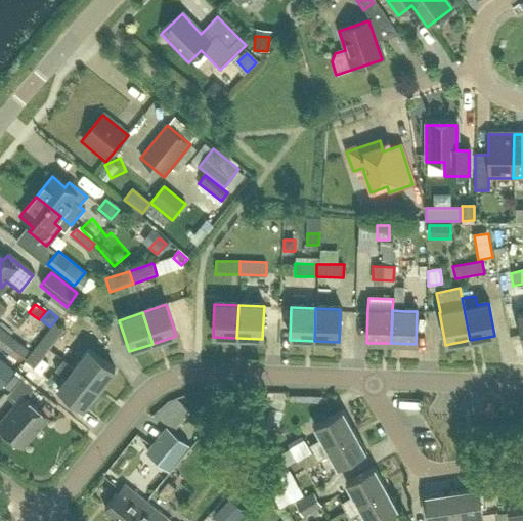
[(38,340),(47,329),(34,319),(25,330),(38,340)]
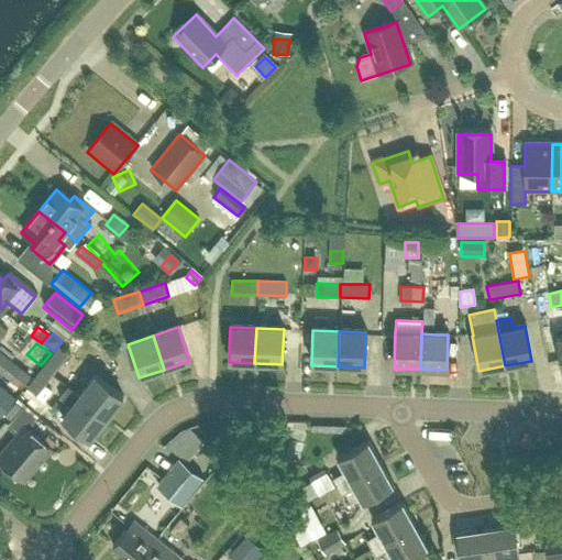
[(42,370),(53,377),(69,357),(58,348),(42,370)]
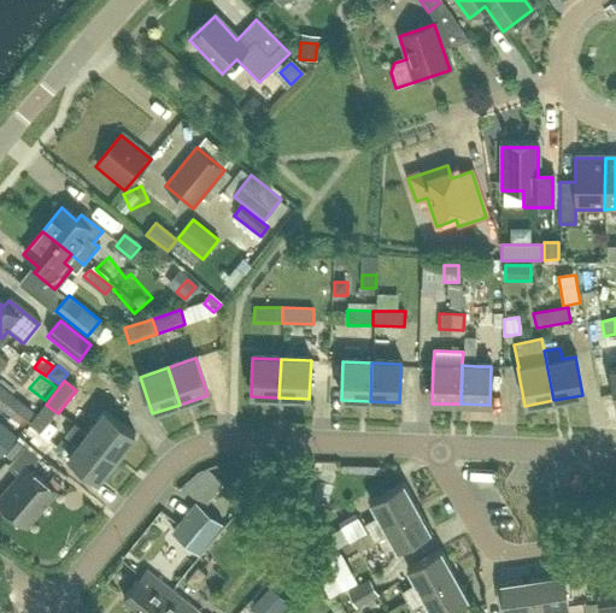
[(0,408),(23,428),(34,413),(0,385),(0,408)]
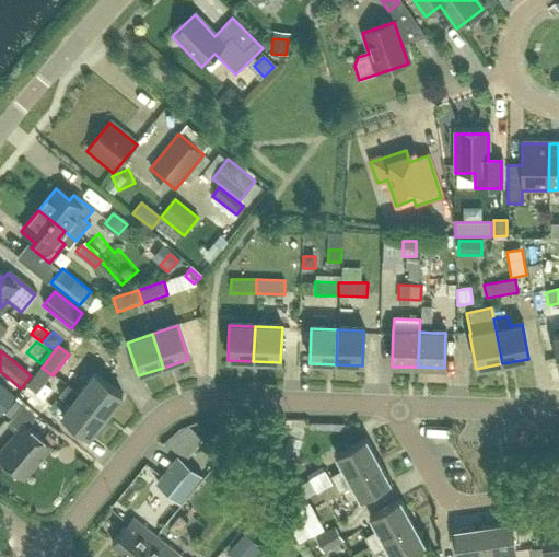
[(26,387),(37,395),(53,375),(42,368),(26,387)]
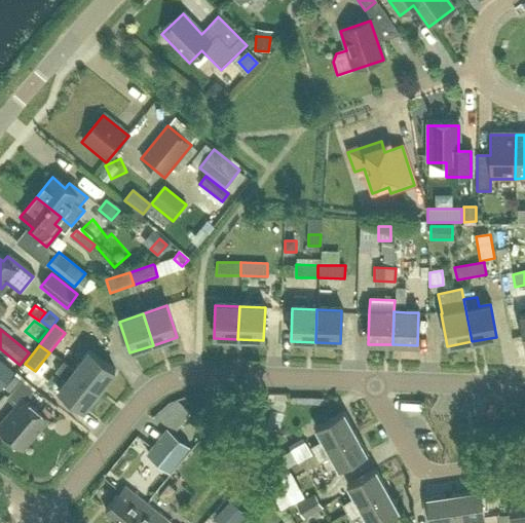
[(73,371),(99,391),(114,372),(88,351),(74,370),(73,371)]
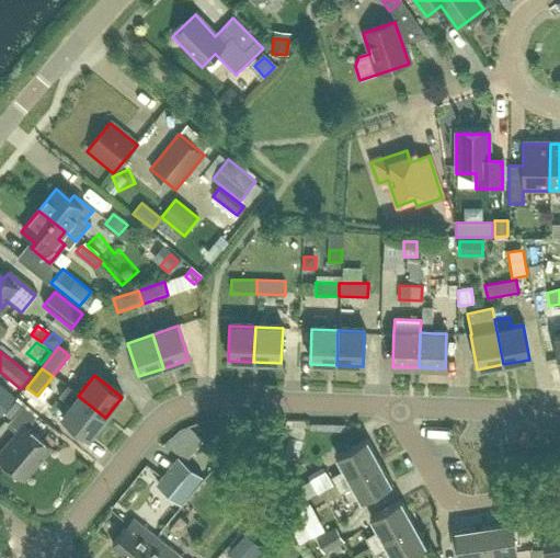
[(0,416),(1,417),(16,398),(0,384),(0,416)]
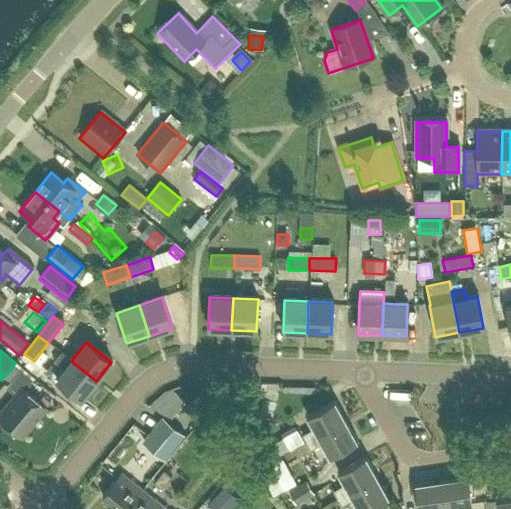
[(96,381),(71,361),(72,360),(63,352),(55,362),(64,370),(56,380),(81,400),(96,381)]
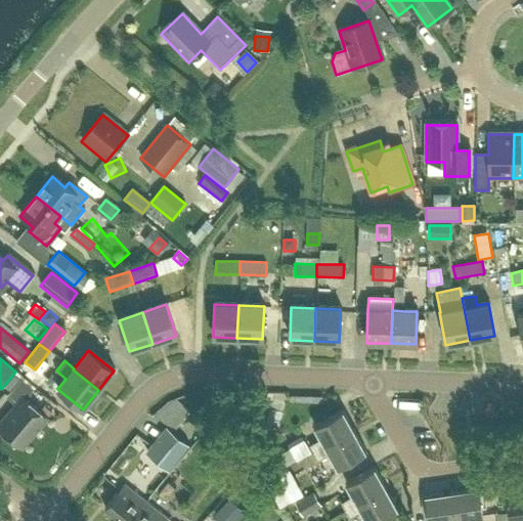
[(14,376),(4,388),(9,393),(20,381),(14,376)]
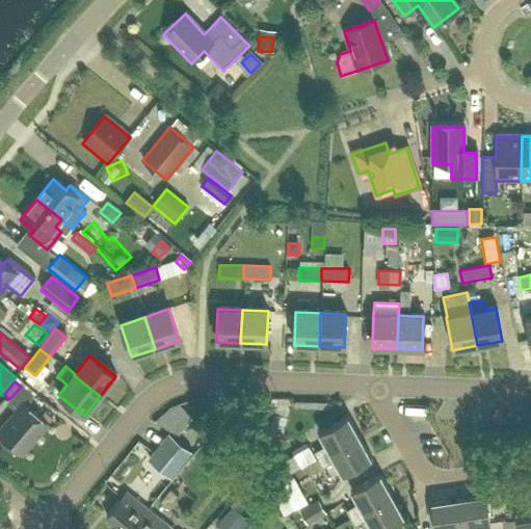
[(0,438),(23,456),(48,426),(25,407),(33,397),(21,387),(9,399),(7,402),(17,411),(0,429),(0,438)]
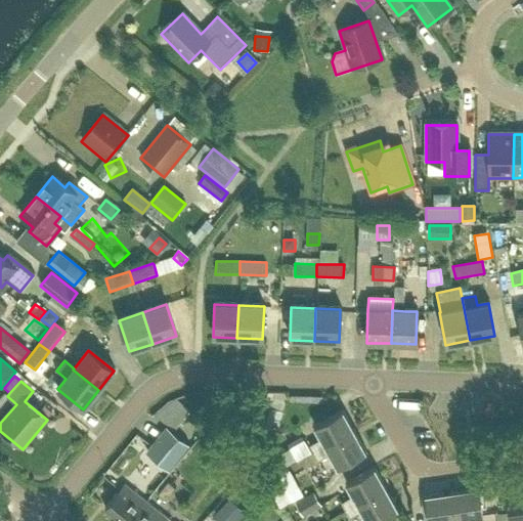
[(320,440),(308,447),(312,454),(354,432),(343,410),(313,427),(320,440)]
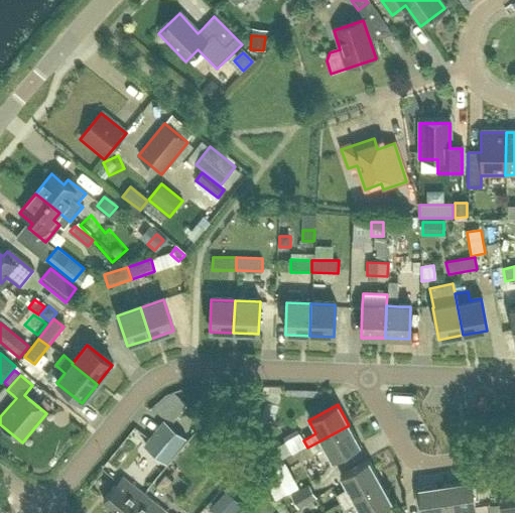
[(164,465),(185,438),(166,423),(145,450),(164,465)]
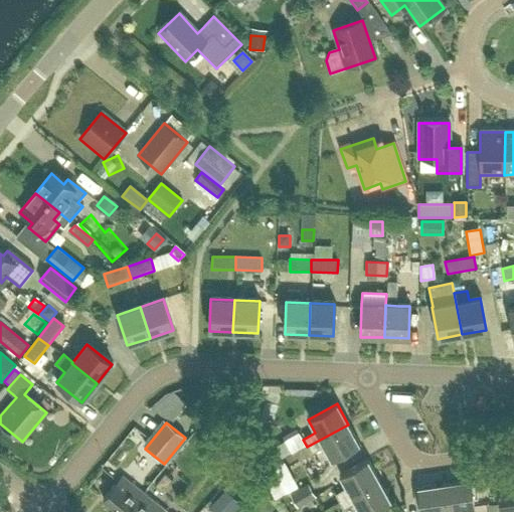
[(272,438),(266,424),(257,430),(263,442),(272,438)]
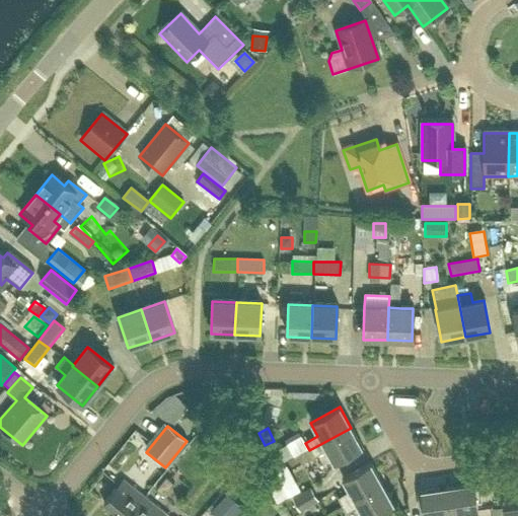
[(351,428),(309,450),(314,458),(325,452),(334,464),(362,448),(351,428)]
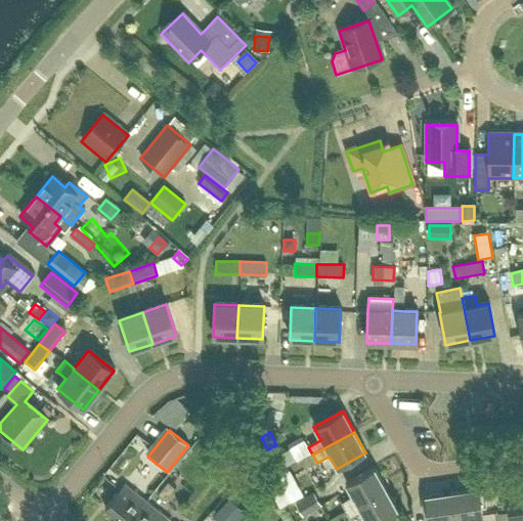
[(289,449),(295,462),(310,453),(304,441),(289,449)]
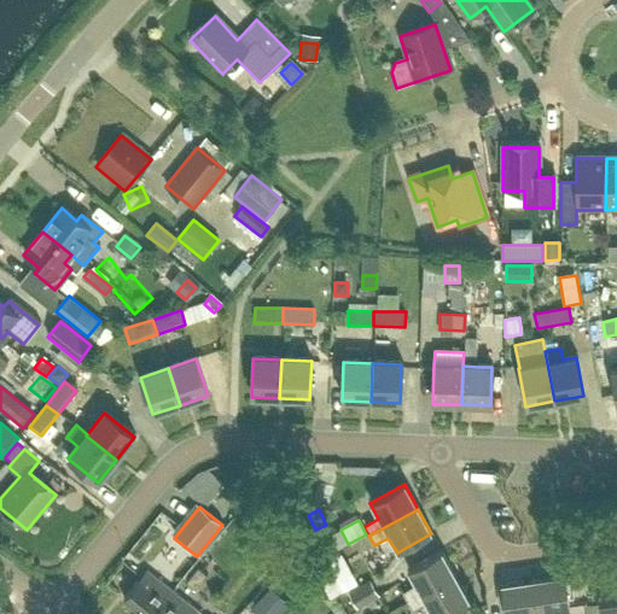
[(243,562),(251,549),(234,541),(227,554),(243,562)]
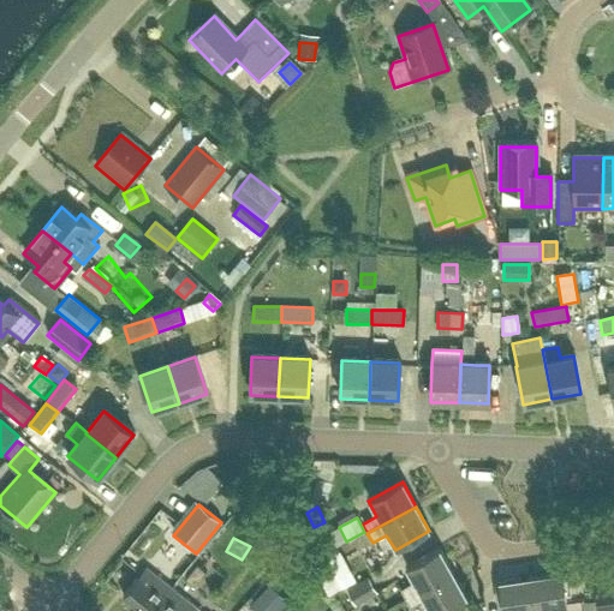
[(405,600),(453,574),(440,549),(405,568),(413,583),(399,592),(405,600)]
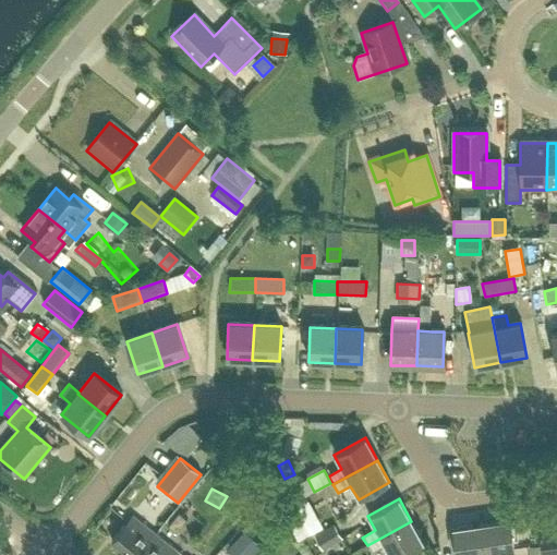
[(317,532),(343,516),(335,503),(309,518),(317,532)]
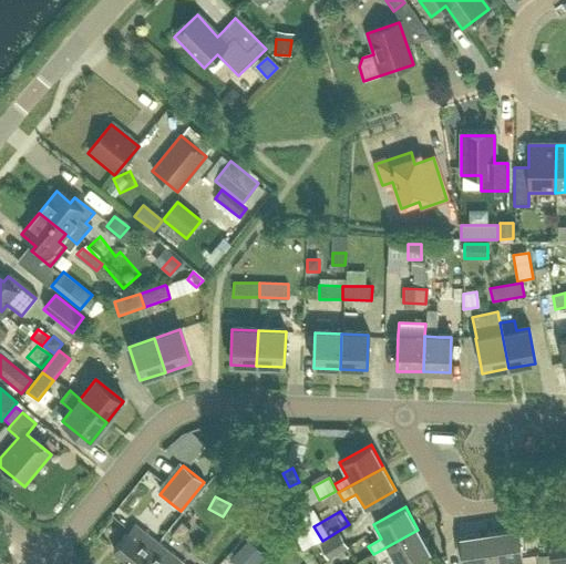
[(287,524),(301,551),(315,544),(299,516),(287,524)]
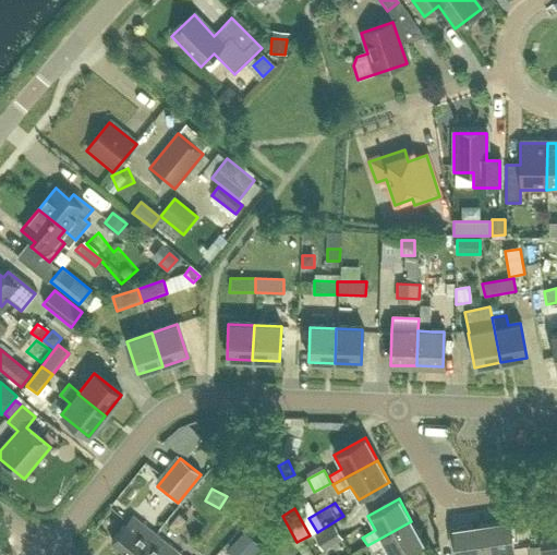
[(556,554),(556,515),(539,518),(544,554),(556,554)]
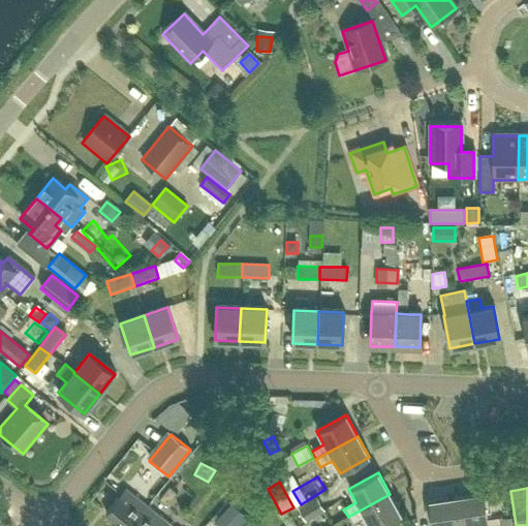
[(166,505),(176,494),(168,489),(159,500),(166,505)]
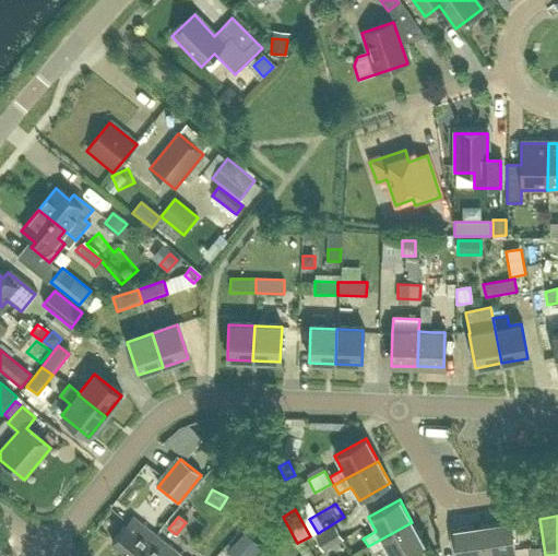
[(140,555),(155,536),(132,518),(111,544),(125,555),(140,555)]
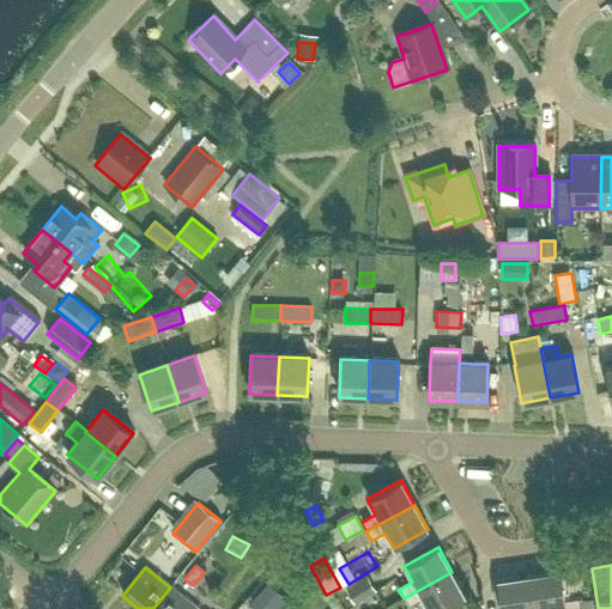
[(452,572),(404,598),(408,608),(423,601),(426,608),(442,608),(465,596),(452,572)]
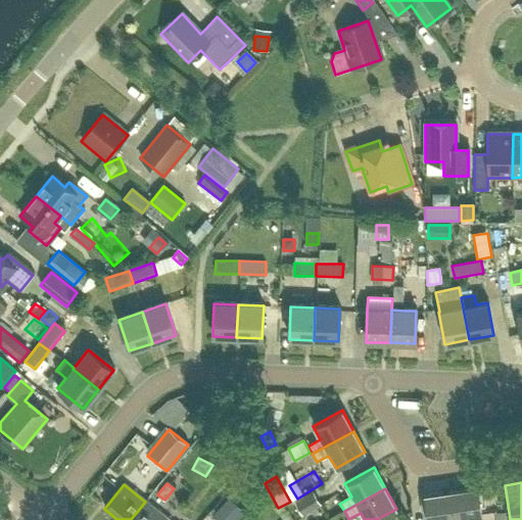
[(451,492),(455,519),(461,519),(481,516),(479,507),(483,506),(481,490),(477,490),(477,488),(451,492)]
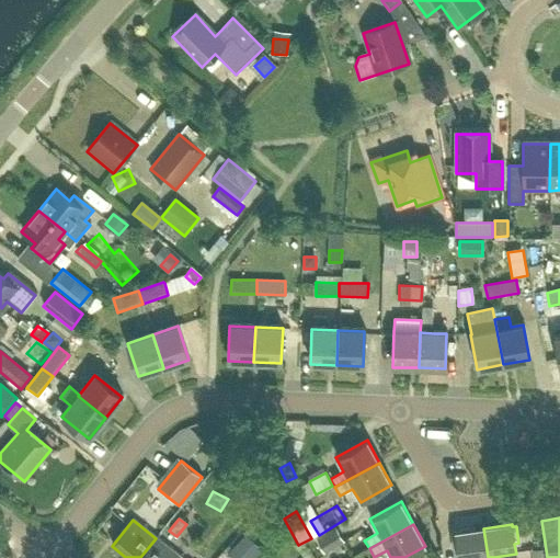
[(488,557),(483,528),(456,533),(456,535),(452,535),(454,553),(458,551),(459,557),(488,557)]
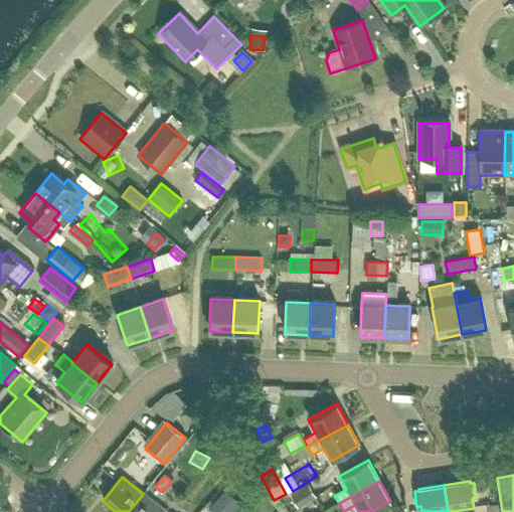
[(297,509),(315,499),(308,486),(290,497),(297,509)]
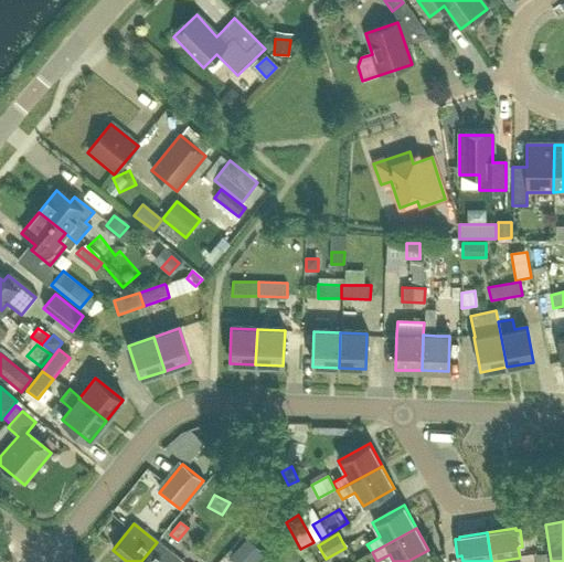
[(247,540),(231,559),(234,561),(258,561),(264,554),(247,540)]
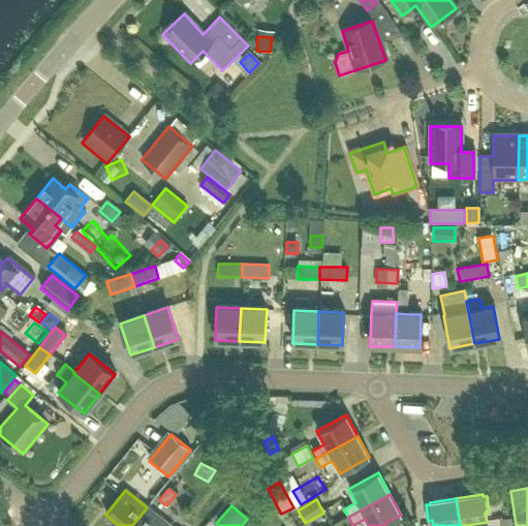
[(147,507),(132,525),(168,525),(147,507)]
